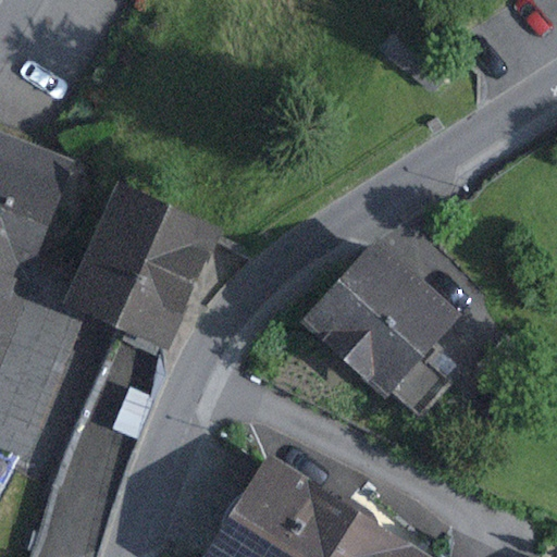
[(466,65),(407,14),(384,40),(442,91),(466,65)]
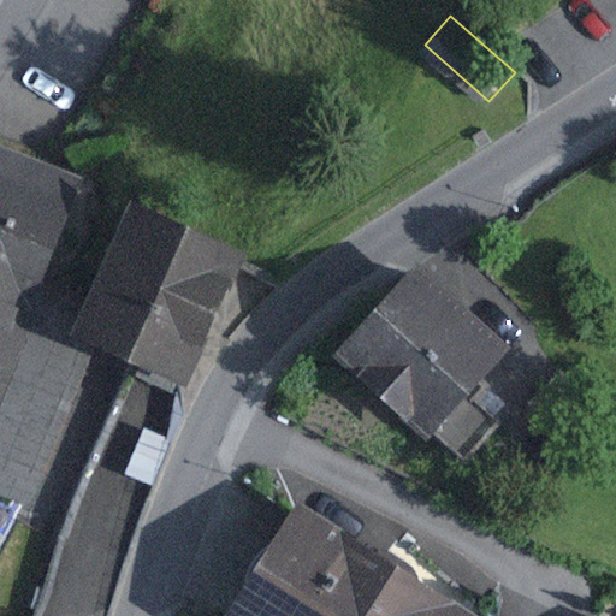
[(0,454),(106,177),(0,136),(0,454)]
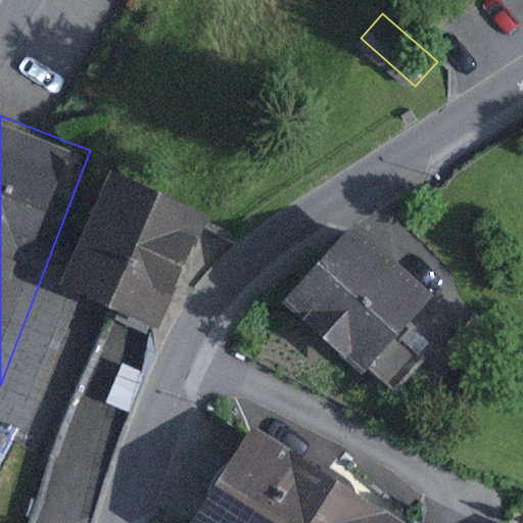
[(97,167),(49,282),(159,328),(208,212),(97,167)]
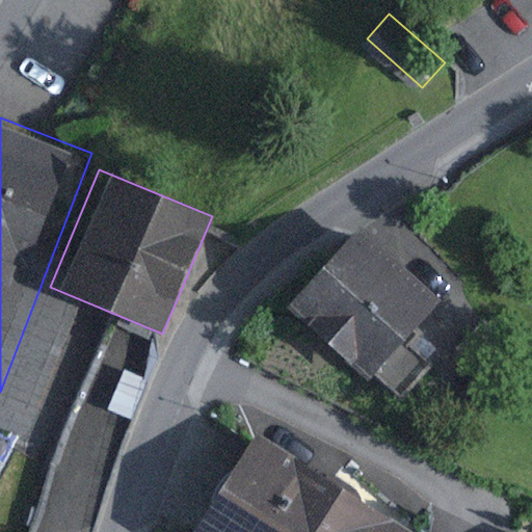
[(440,300),(356,227),(287,306),(370,379),(440,300)]
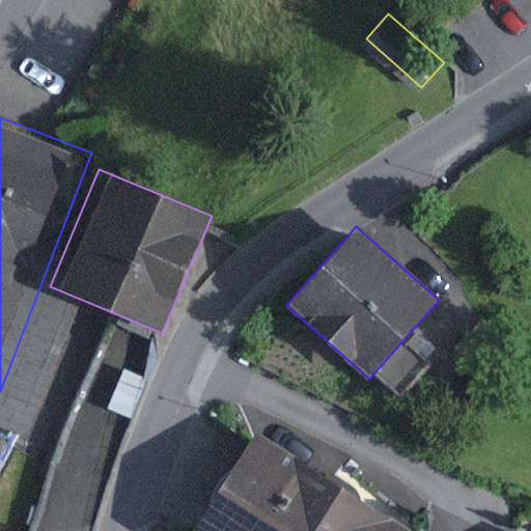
[(46,530),(78,444),(0,412),(0,530),(46,530)]
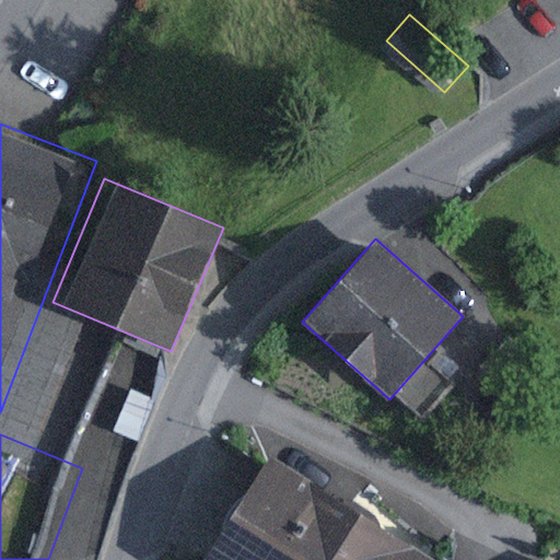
[(271,455),(209,559),(447,559),(448,559),(271,455)]
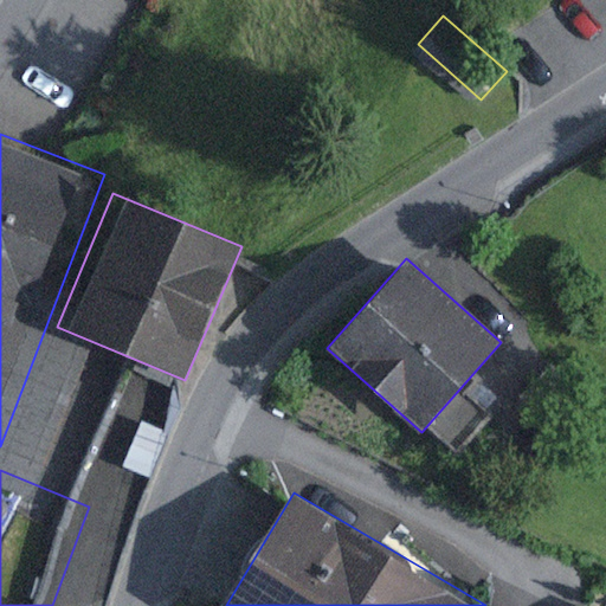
All buildings are outlined.
